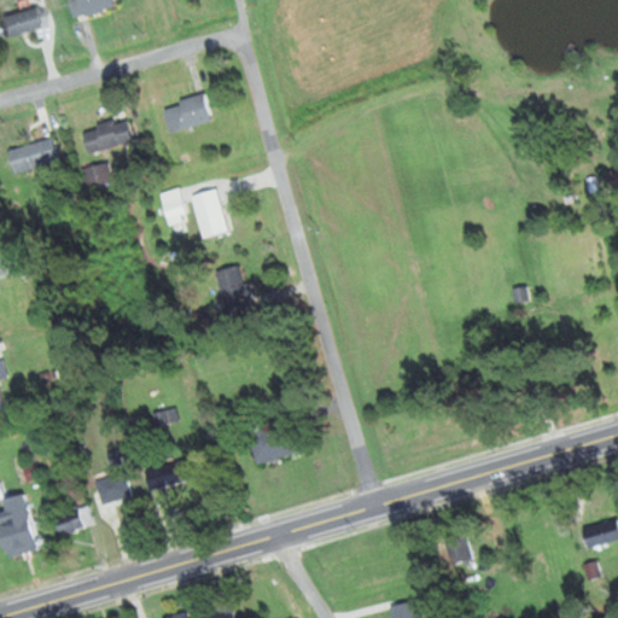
[(116,7),(114,0),(68,0),(74,19),(116,7)]
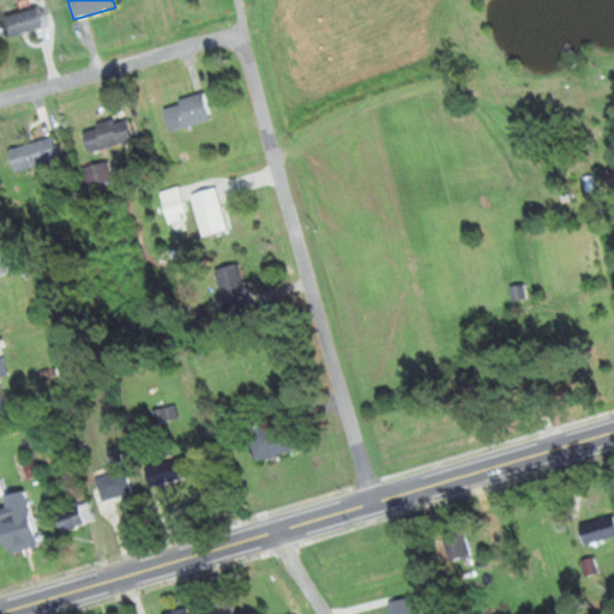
[(0,17),(0,40),(43,25),(37,6),(0,17)]
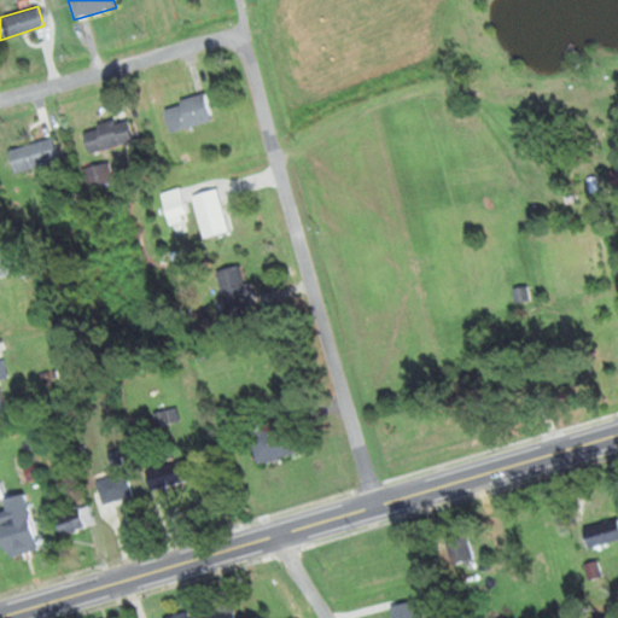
[(163,108),(170,133),(213,121),(207,94),(163,108)]
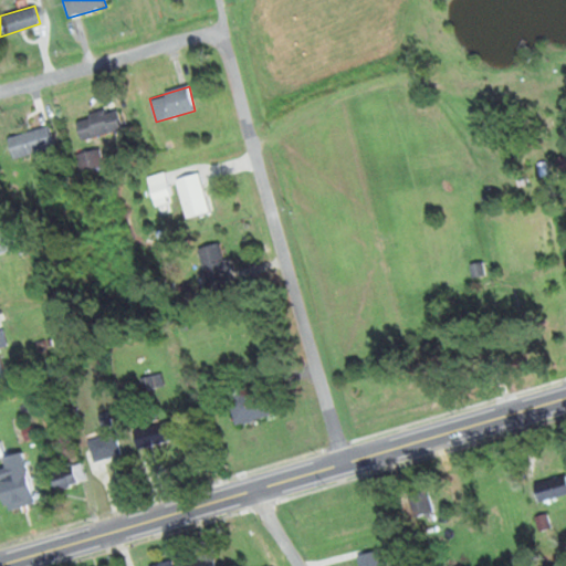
[(75,119),(81,140),(122,129),(116,108),(75,119)]
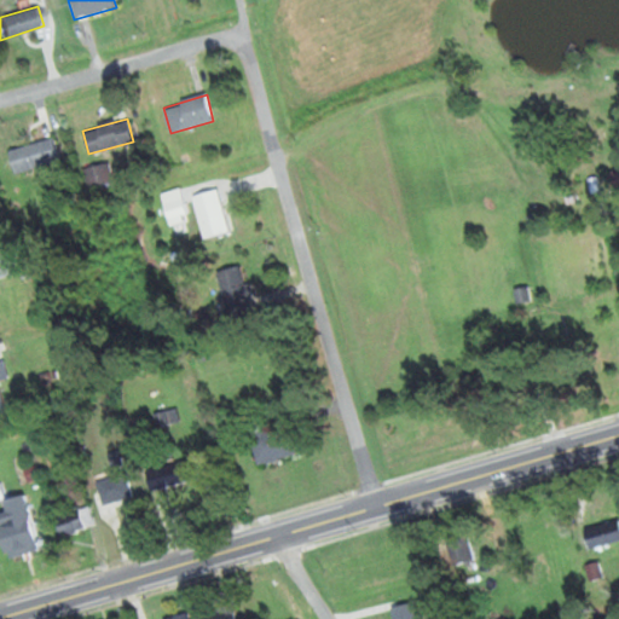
[(59,162),(53,139),(10,151),(16,174),(59,162)]
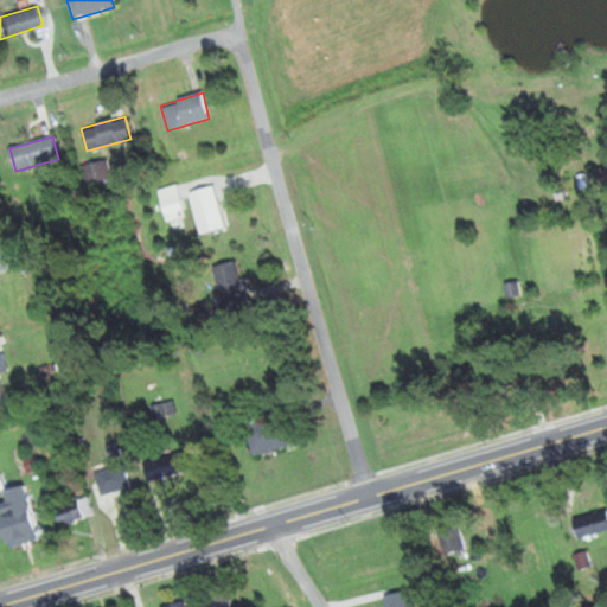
[(82,168),(90,186),(113,177),(106,159),(82,168)]
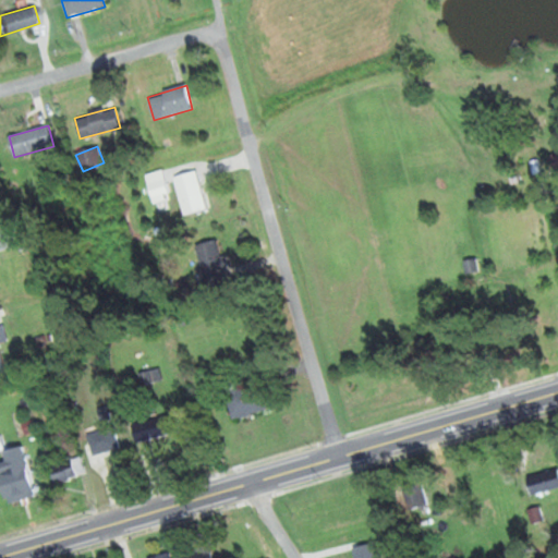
[(557,154),(547,156),(548,169),(557,168),(557,154)]
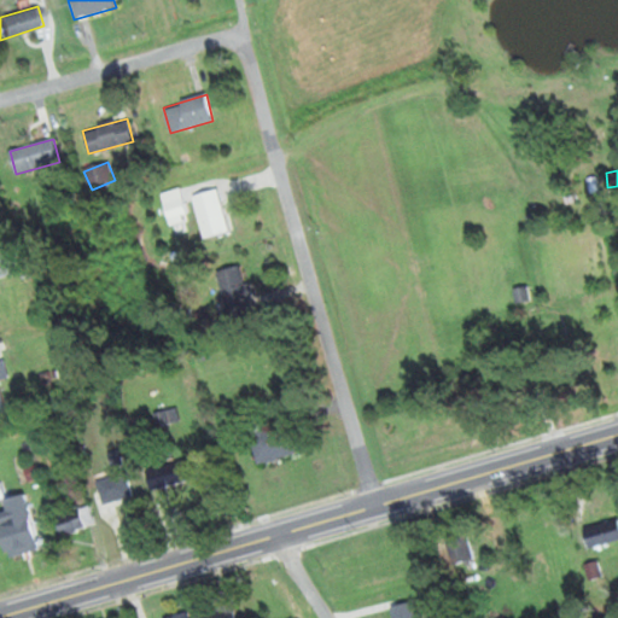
[(169,223),(190,217),(180,188),(159,194),(169,223)]
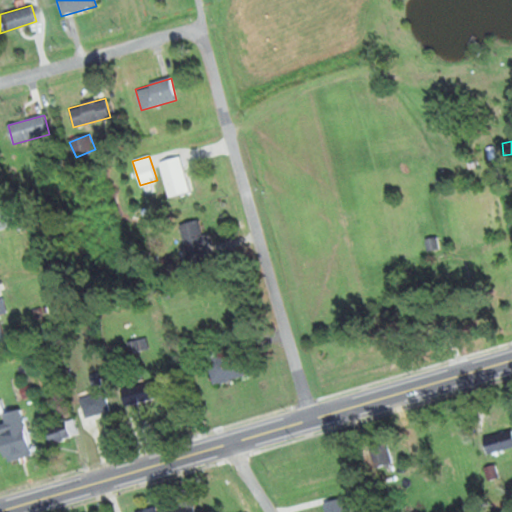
[(169,197),(190,191),(179,157),(158,163),(169,197)]
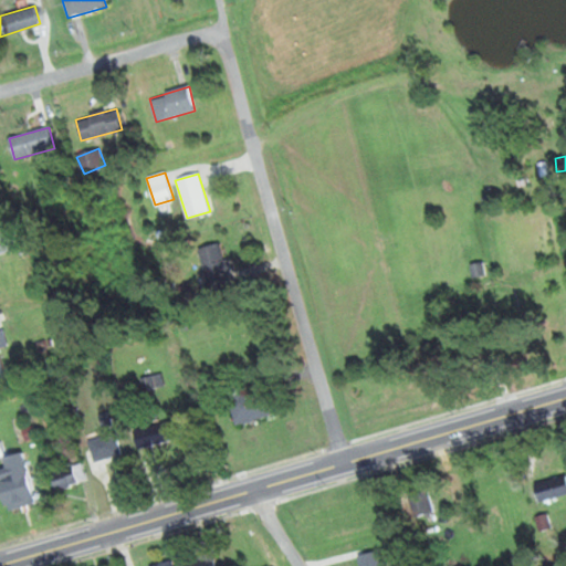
[(0,228),(0,254),(12,251),(6,227),(0,228)]
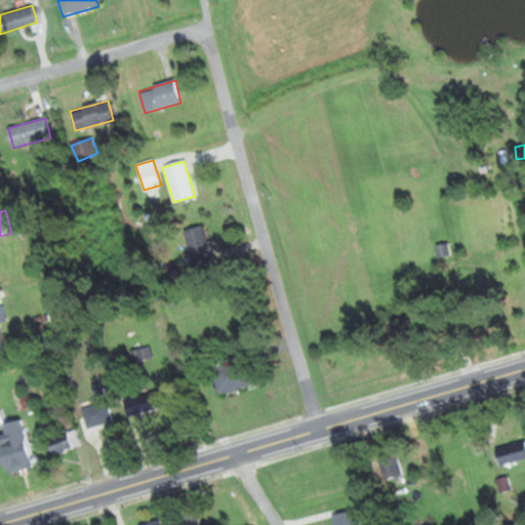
[(205,225),(183,232),(195,267),(216,259),(205,225)]
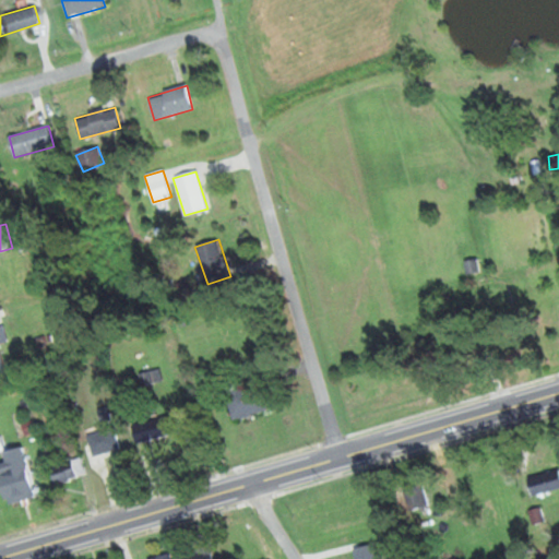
[(0,372),(6,372),(0,353),(0,343),(9,341),(4,325),(0,326),(0,372)]
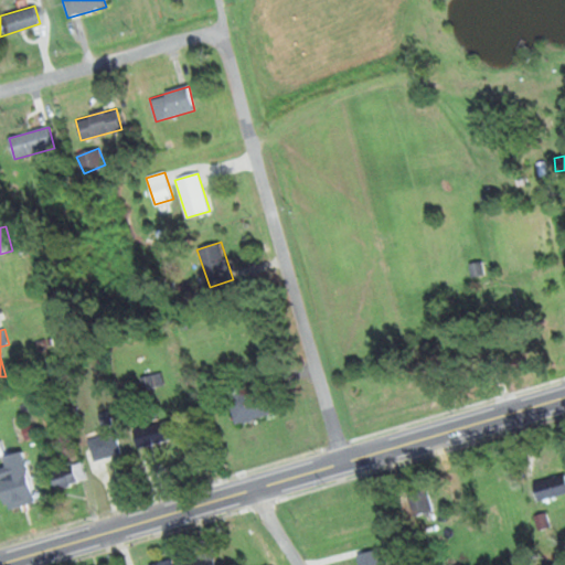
[(162,373),(141,376),(144,390),(164,386),(162,373)]
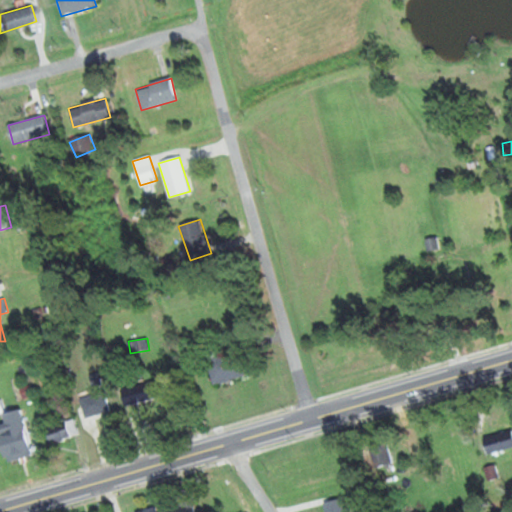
[(211,383),(244,377),(240,353),(207,359),(211,383)]
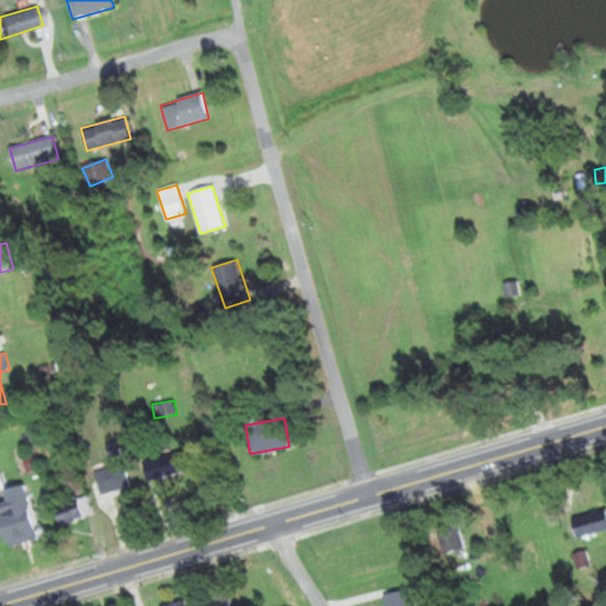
[(142,457),(146,478),(187,472),(184,451),(142,457)]
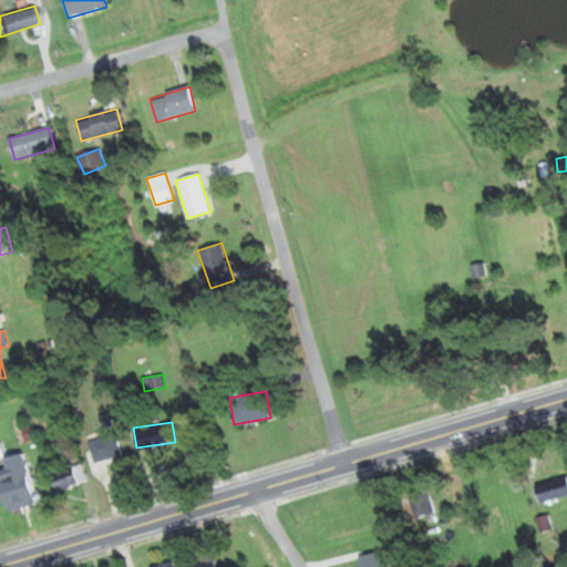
[(93,462),(122,454),(116,433),(88,440),(93,462)]
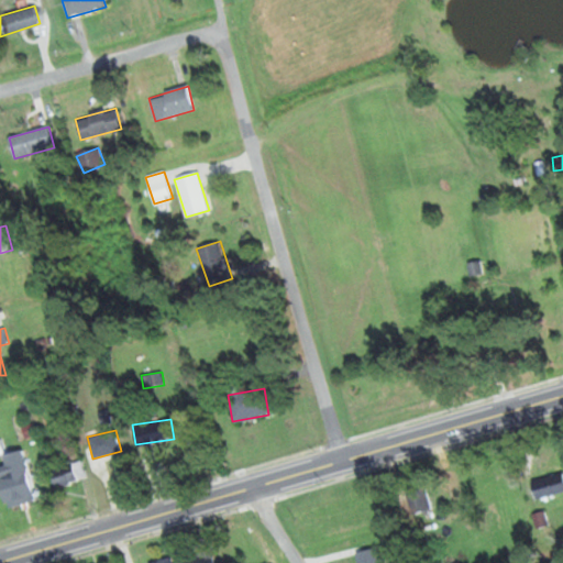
[(0,493),(3,507),(33,501),(22,449),(2,453),(4,465),(0,465),(0,493)]
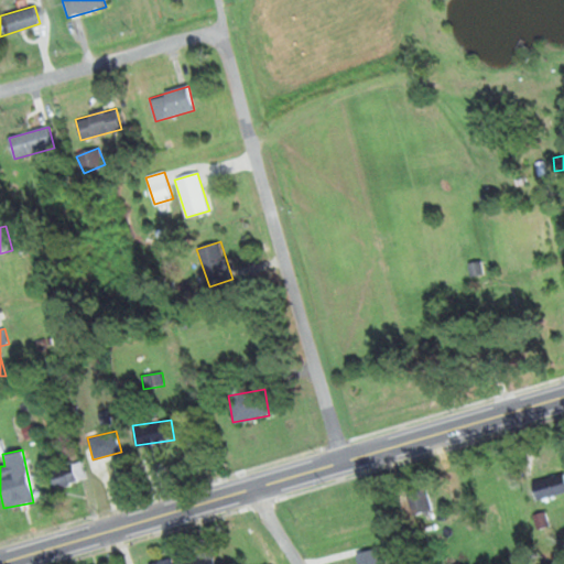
[(47,470),(53,488),(85,478),(79,461),(47,470)]
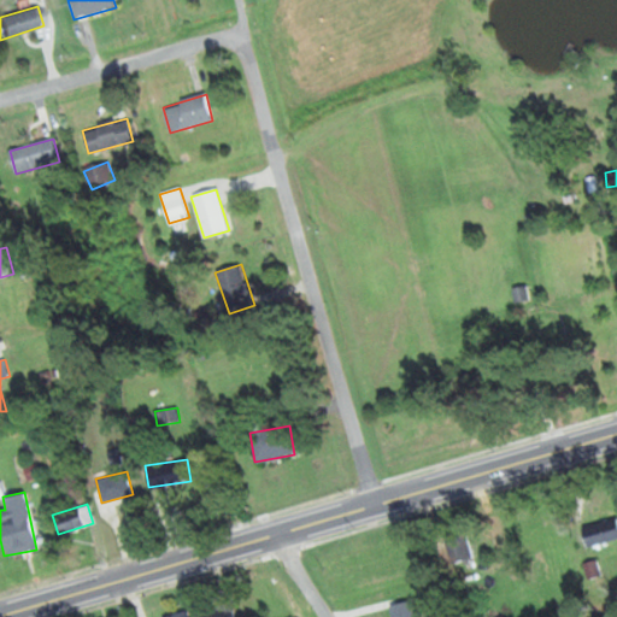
[(616,517),(581,527),(587,546),(616,538),(616,517)]
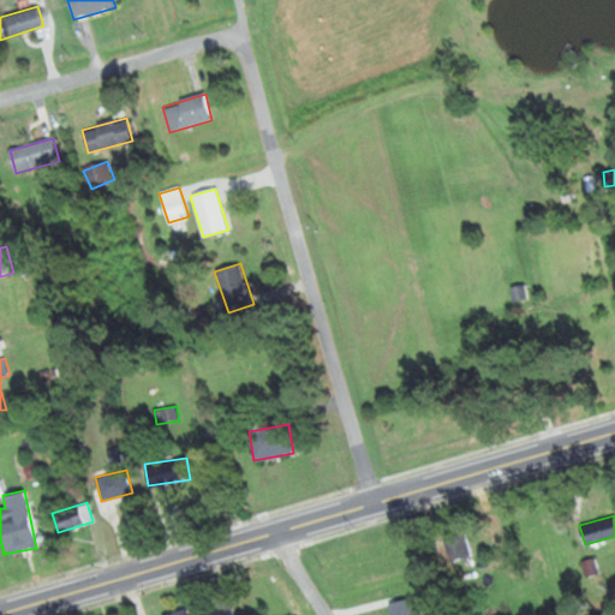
[(452,565),(473,556),(461,524),(440,532),(452,565)]
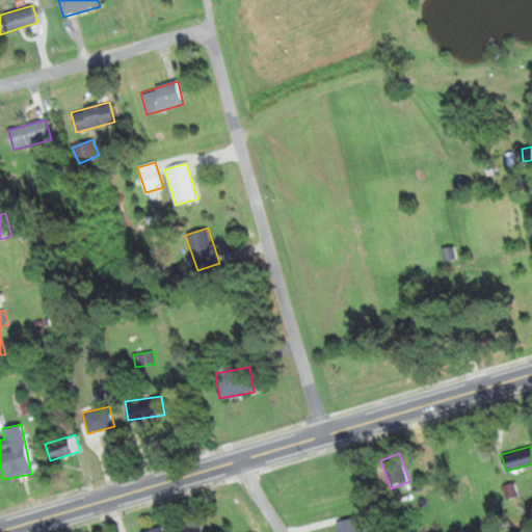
[(338,521),(340,531),(362,531),(360,517),(338,521)]
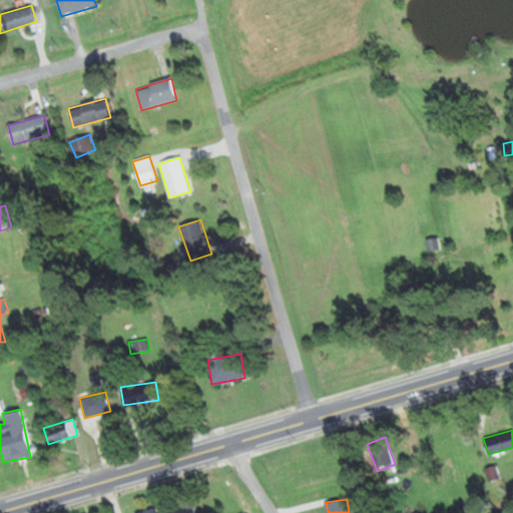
[(194,512),(193,504),(156,512),(155,507),(135,512),(134,512),(194,512)]
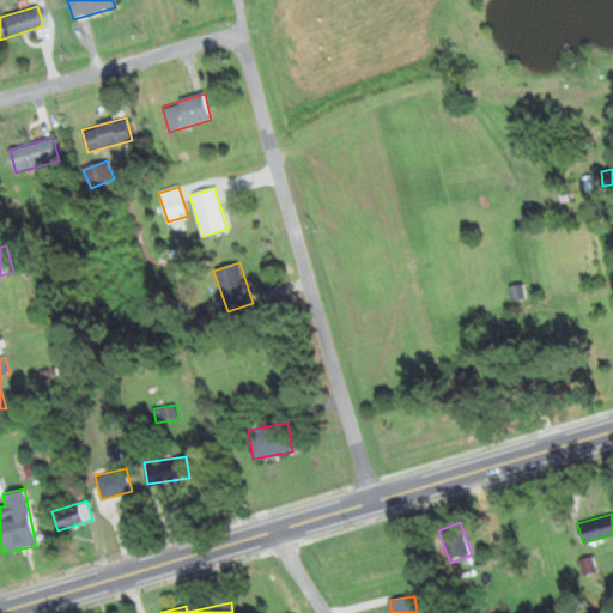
All buildings are outlined.
